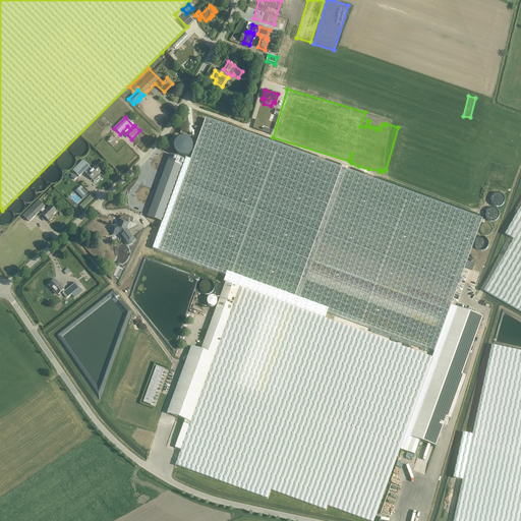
[(185,160),(170,155),(149,215),(163,220),(150,255),(225,283),(200,350),(191,347),(167,414),(184,420),(174,448),(181,450),(175,465),(268,500),(271,490),(326,511),(328,507),(367,520),(373,520),(400,450),(414,455),(419,441),(436,447),(447,418),(450,419),(466,377),(462,374),(483,317),(451,305),(482,220),(310,157),(206,119),(190,160),(185,159),(185,160)]
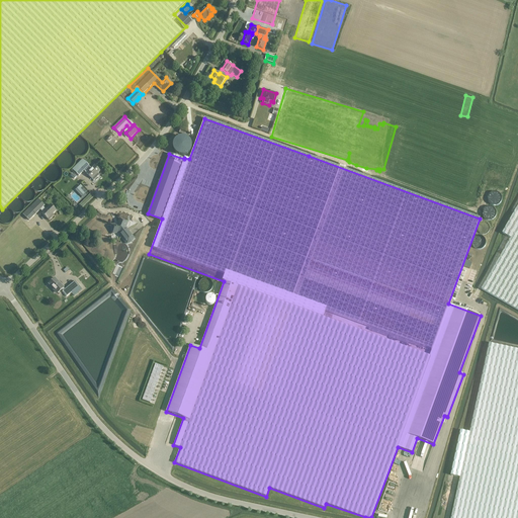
[(183,140),(181,139),(180,140),(178,140),(177,141),(176,142),(175,143),(174,144),(173,146),(173,148),(173,149),(174,151),(175,152),(176,153),(177,154),(178,155),(180,156),(181,156),(183,156),(185,155),(186,154),(187,153),(188,152),(189,151),(189,149),(190,148),(189,146),(189,144),(188,143),(187,142),(186,141),(185,140),(183,140)]
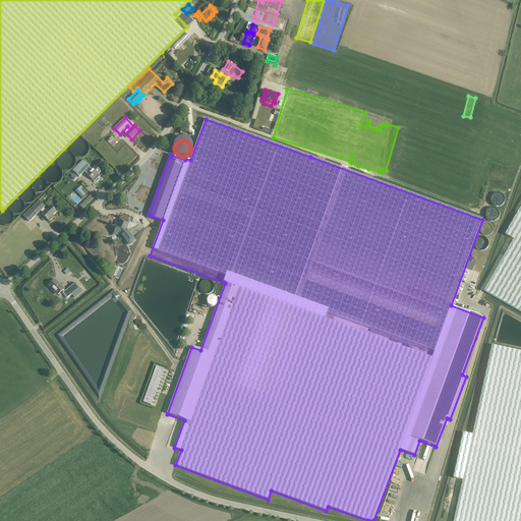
[(98,175),(101,172),(95,167),(92,170),(90,167),(83,160),(72,170),(76,174),(79,177),(85,170),(89,173),(88,174),(95,182),(96,181),(96,182),(97,182),(99,180),(99,179),(98,179),(100,177),(98,175)]
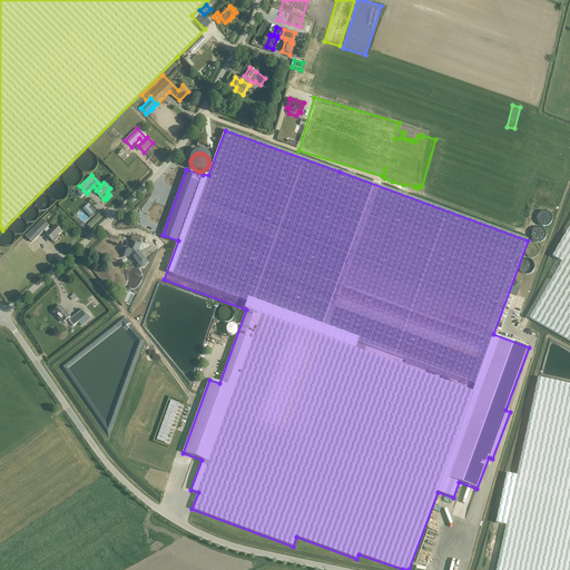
[(90,204),(85,208),(91,216),(97,210),(90,204)]
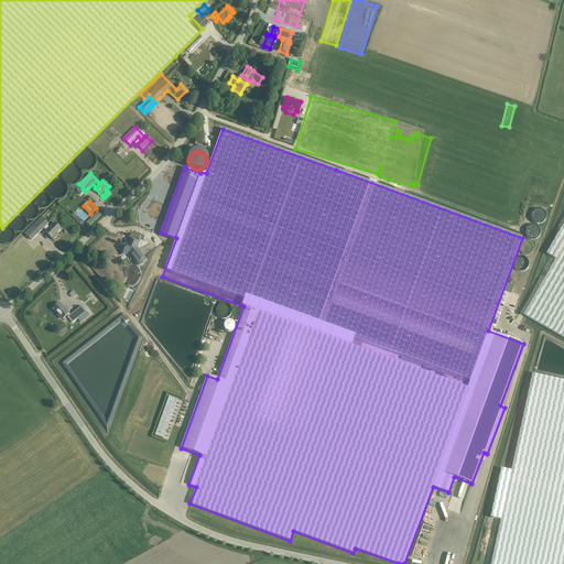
[(24,234),(32,240),(44,229),(46,231),(45,232),(53,240),(58,235),(57,234),(61,229),(55,224),(50,228),(47,226),(49,224),(42,217),(24,234)]
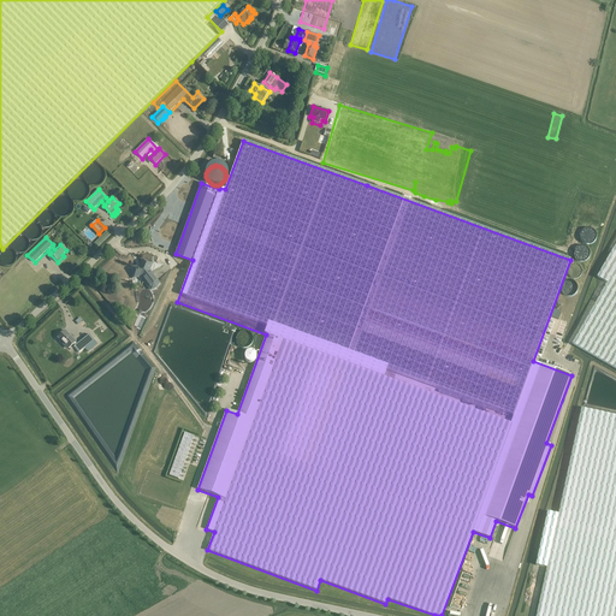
[(572,344),(615,368),(615,244),(598,277),(608,283),(600,294),(572,344)]
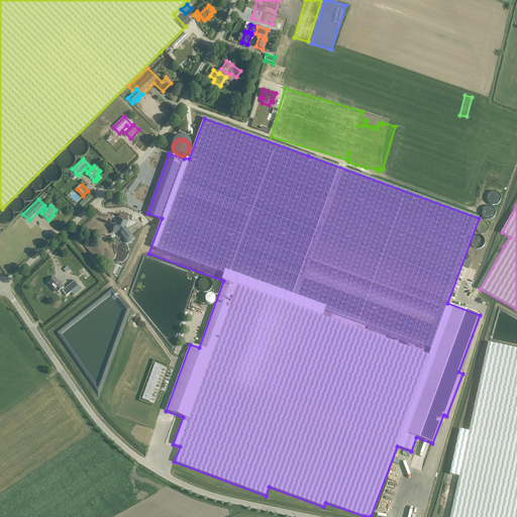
[(119,233),(127,243),(131,242),(133,238),(126,228),(126,226),(127,221),(120,218),(118,223),(116,224),(111,224),(112,233),(117,232),(119,233)]
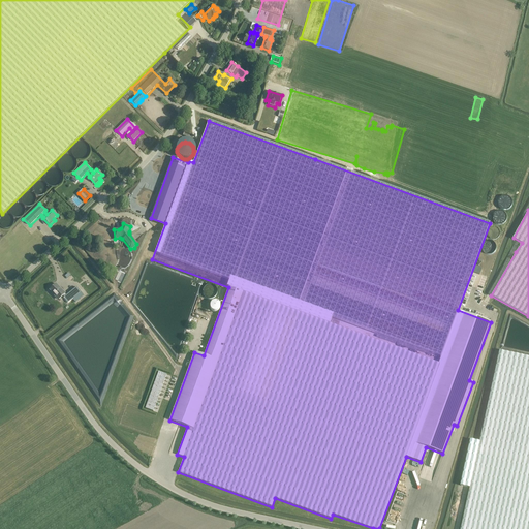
[(500,235),(500,234),(500,231),(499,230),(498,229),(497,228),(496,227),(494,227),(493,227),(491,227),(490,228),(489,229),(489,231),(488,232),(488,235),(489,236),(490,237),(491,238),(492,239),(494,239),(495,239),(497,239),(498,238),(499,237),(500,235)]
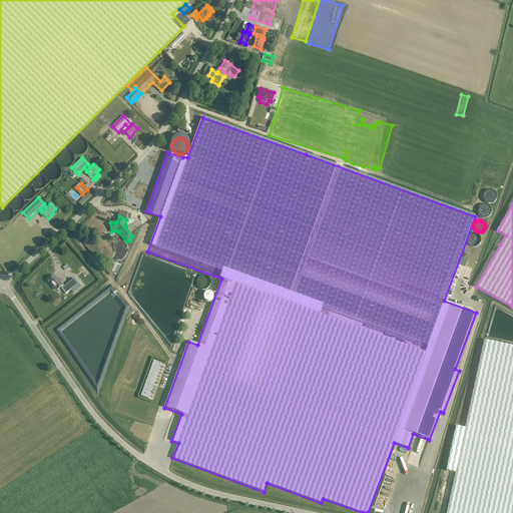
[(63,286),(63,285),(54,276),(48,282),(51,285),(50,285),(56,291),(61,287),(63,289),(62,290),(65,295),(70,291),(73,294),(81,288),(74,279),(64,287),(63,286)]
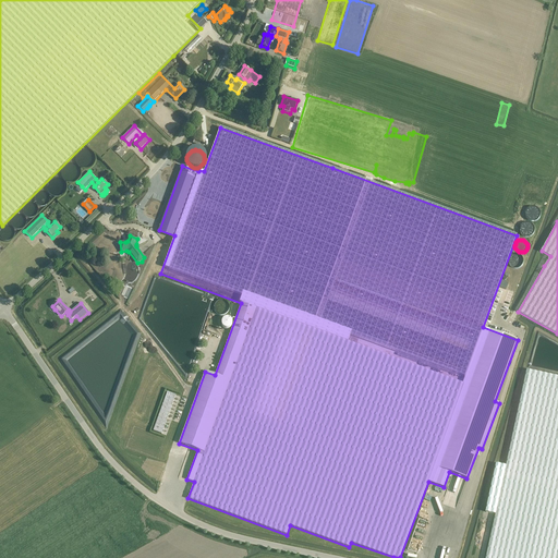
[(229,310),(229,307),(229,306),(228,305),(228,303),(227,302),(226,301),(223,301),(222,300),(220,300),(219,301),(218,301),(216,302),(216,303),(215,304),(214,306),(214,307),(214,310),(215,311),(215,312),(216,313),(218,314),(219,315),(220,315),(222,315),(223,315),(225,314),(227,313),(228,312),(228,311),(229,310)]
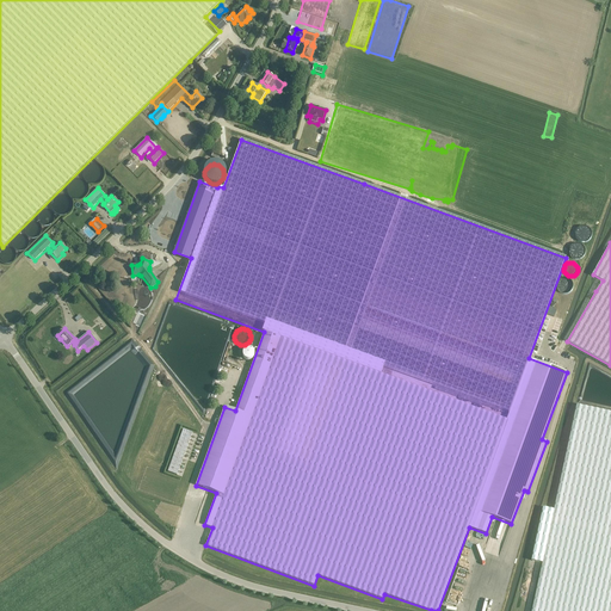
[(253,350),(252,350),(251,349),(250,349),(248,349),(247,349),(246,349),(246,350),(245,350),(244,351),(244,352),(242,352),(242,353),(242,355),(242,356),(242,357),(244,357),(244,358),(245,359),(246,359),(247,360),(248,360),(250,360),(251,359),(252,359),(253,358),(254,357),(254,356),(254,355),(254,353),(254,352),(253,351),(253,350)]
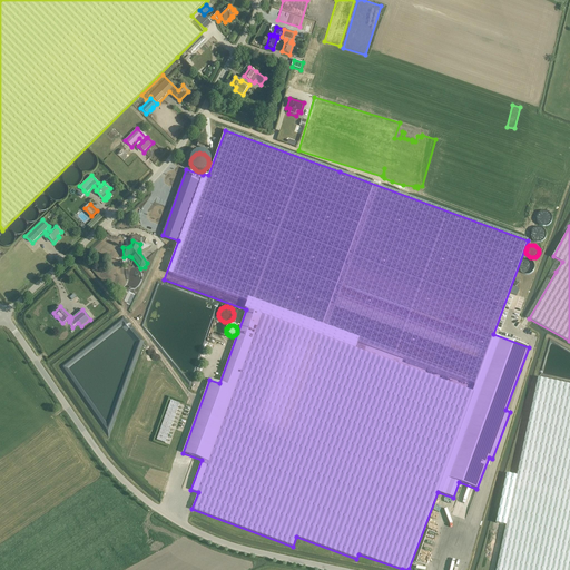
[(155,390),(159,379),(155,376),(149,387),(155,390)]
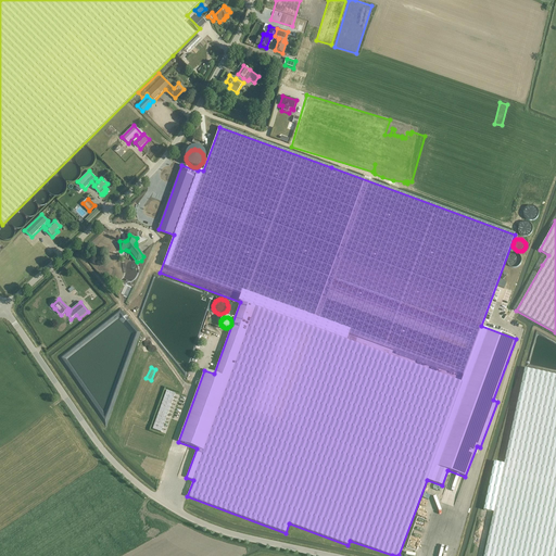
[(484,555),(555,555),(555,375),(526,368),(505,464),(495,462),(484,510),(494,513),(484,555)]
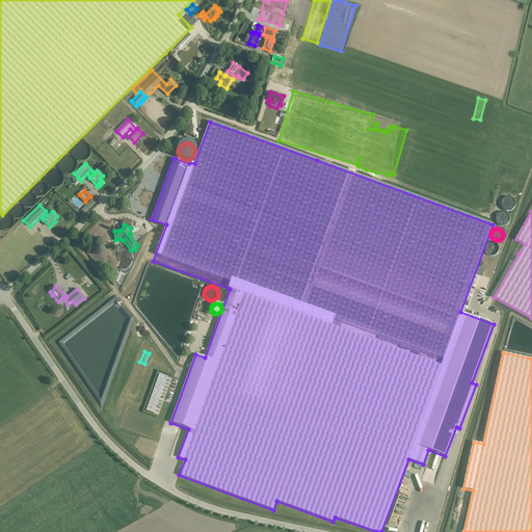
[(150,366),(155,368),(159,357),(154,355),(150,366)]
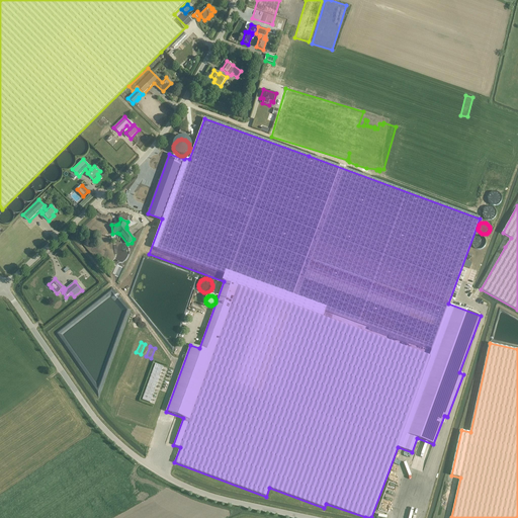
[(161,350),(157,360),(161,362),(165,351),(161,350)]
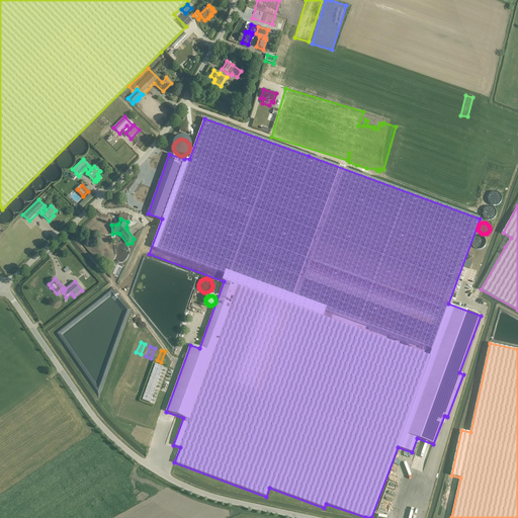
[(375,515),(384,517),(386,517),(391,505),(386,504),(387,503),(380,501),(375,515)]
